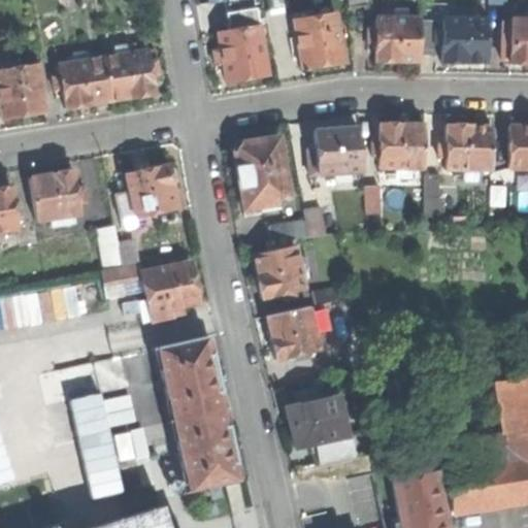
[(347,0),(349,9),(367,7),(366,0),(347,0)]
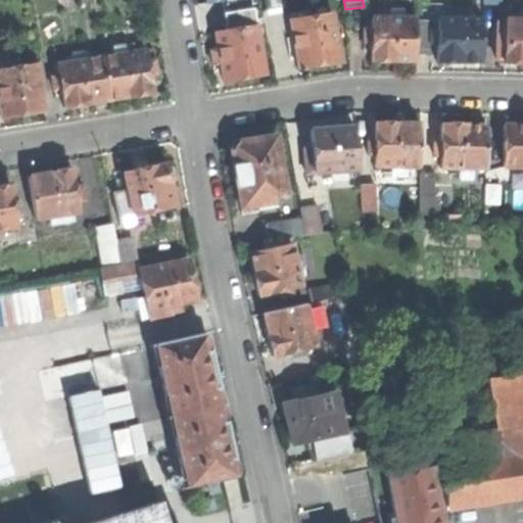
[(233,7),(236,22),(242,21),(242,24),(265,19),(262,3),(233,7)]
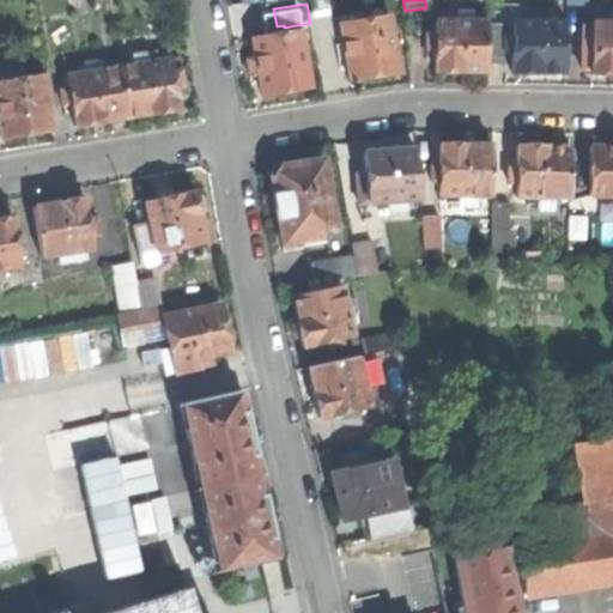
[(456,12),(456,22),(473,23),(473,12),(456,12)]
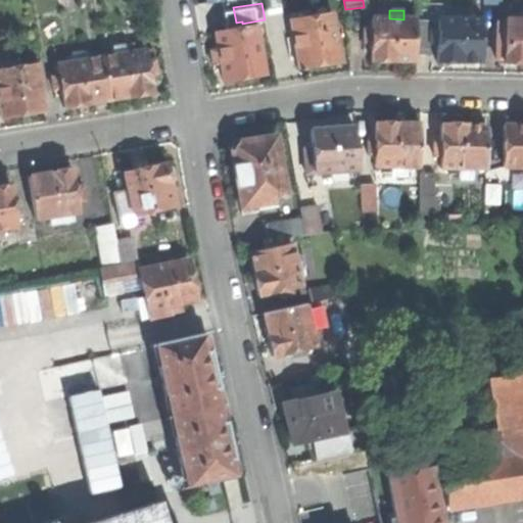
[(457,10),(457,19),(471,20),(471,10),(457,10)]
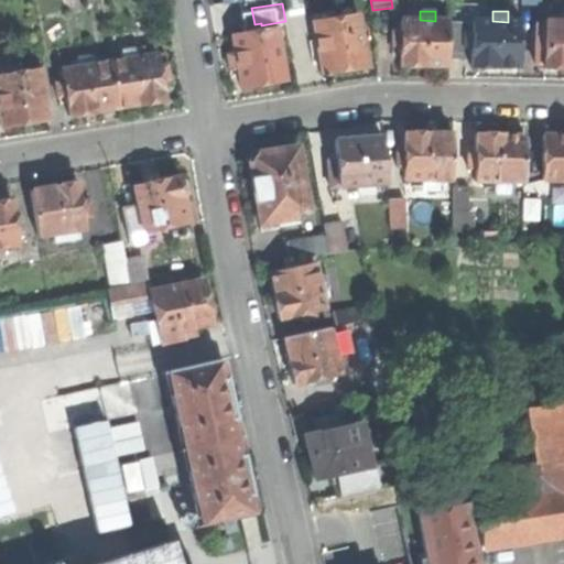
[(344,73),(367,68),(358,15),(313,23),(316,42),(307,43),(310,58),(318,56),(322,76),(344,73)]
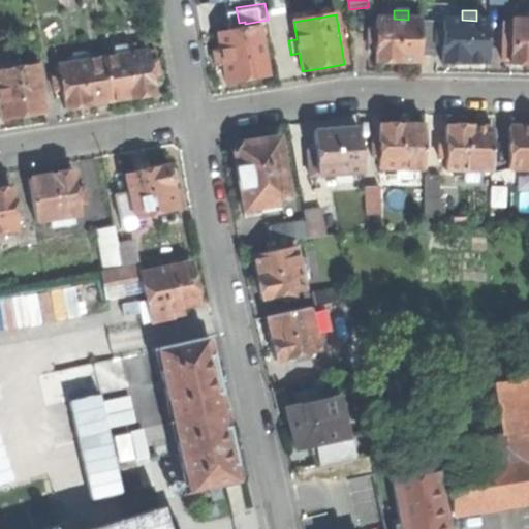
[(399,62),(421,62),(421,20),(408,20),(394,19),(376,19),(376,30),(368,30),(368,43),(375,43),(375,64),(385,64),(399,64),(399,62)]
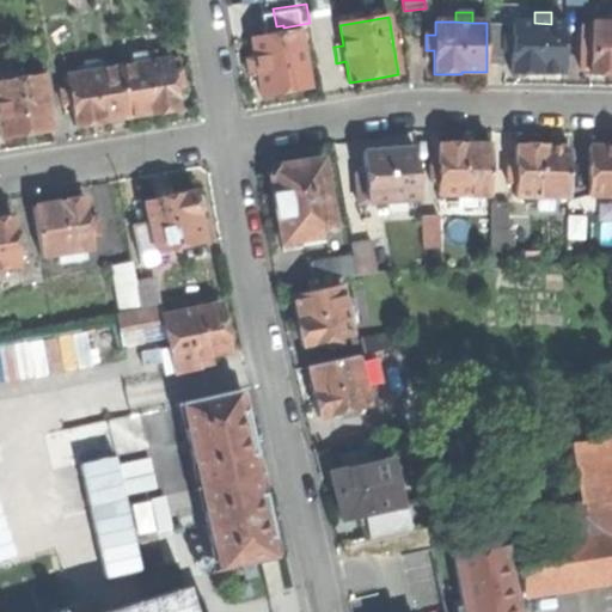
[(538,73),(563,73),(564,24),(551,24),(534,23),(513,23),(513,37),(503,37),(503,51),(513,51),(512,75),(527,75),(538,75),(538,73)]
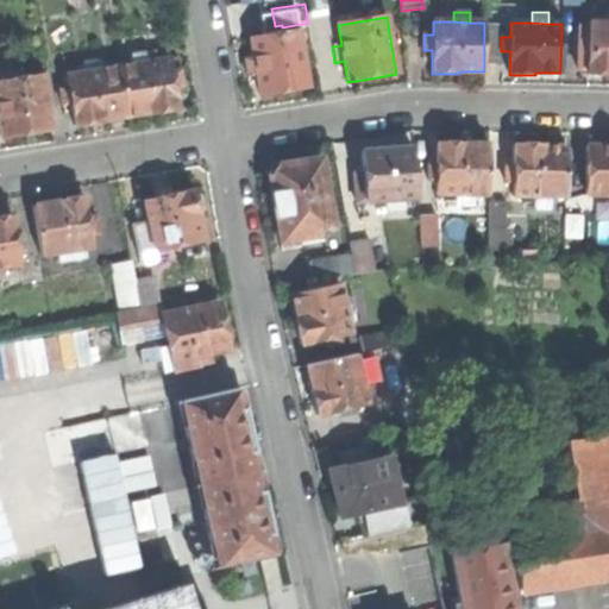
[(608,24),(589,24),(589,37),(578,37),(578,54),(588,54),(588,75),(601,75),(608,75),(608,24)]
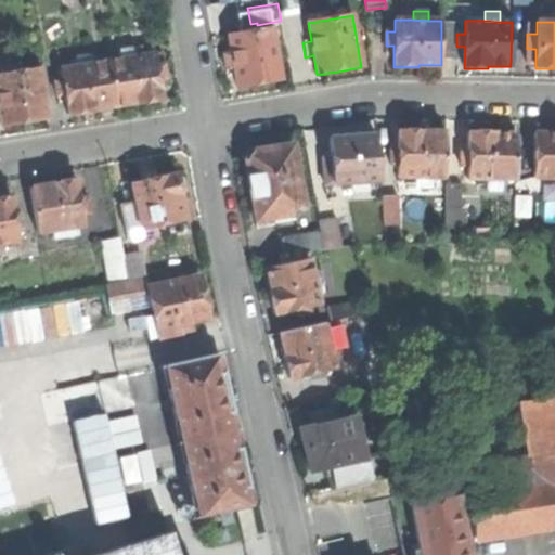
[(236,89),(281,80),(272,28),(258,31),(257,25),(257,23),(250,24),(236,27),(237,35),(228,36),(231,54),(223,55),(224,63),(226,69),(233,68),(236,89)]
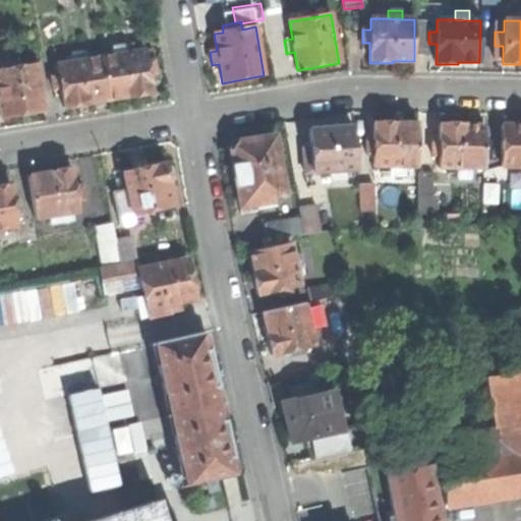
[(113,46),(115,55),(127,53),(125,44),(134,42),(132,26),(102,32),(105,47),(113,46)]
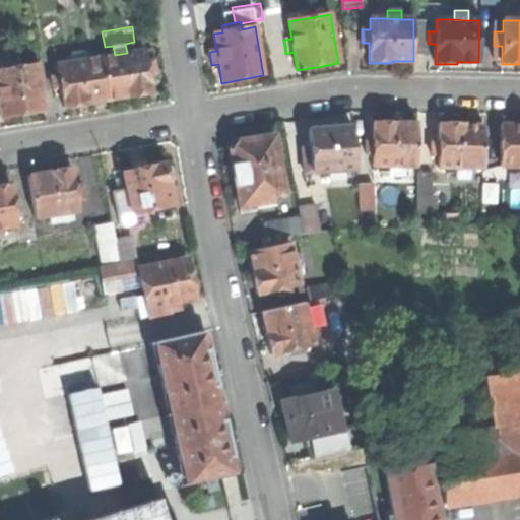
[(101,57),(108,99),(129,94),(129,96),(151,93),(148,74),(156,73),(155,66),(154,59),(146,61),(144,50),(127,53),(115,55),(101,57)]
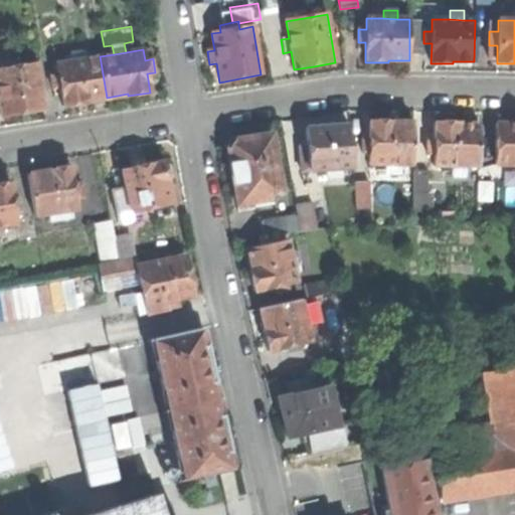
[(72,52),(73,60),(87,58),(86,50),(72,52)]
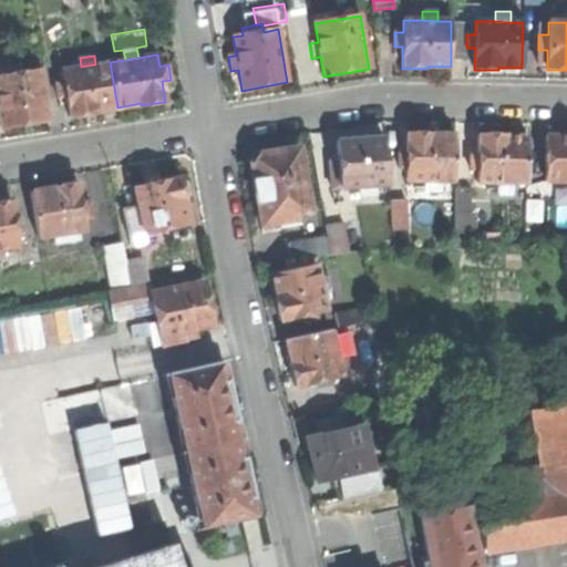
[(95,111),(117,107),(110,62),(95,64),(81,66),(62,70),(64,82),(55,83),(58,98),(68,96),(71,116),(83,115),(95,113),(95,111)]
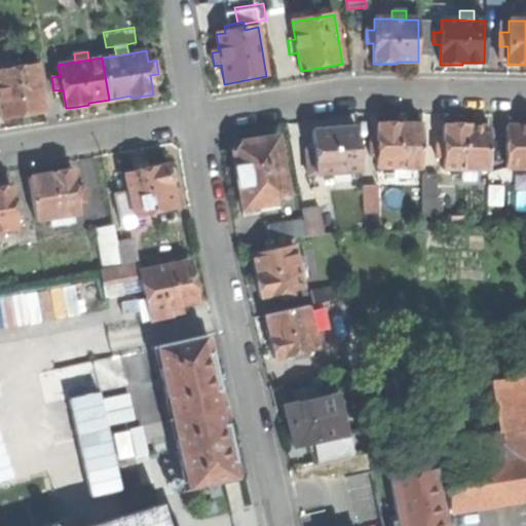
[(23,116),(45,112),(37,65),(0,70),(0,106),(2,119),(23,116)]
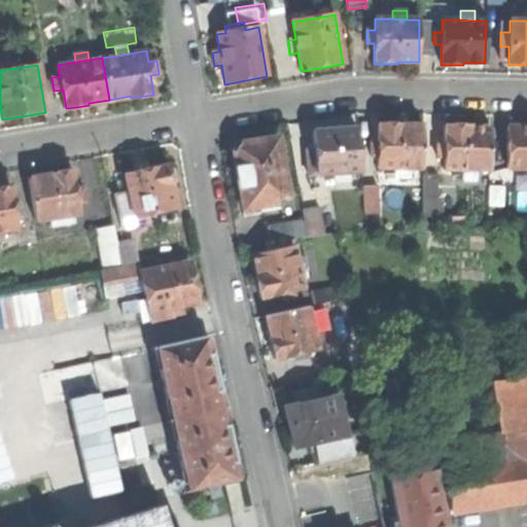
[(411,170),(422,170),(422,128),(400,128),(400,126),(391,126),(377,126),(377,145),(370,145),(369,157),(377,157),(377,170),(395,170),(411,170)]
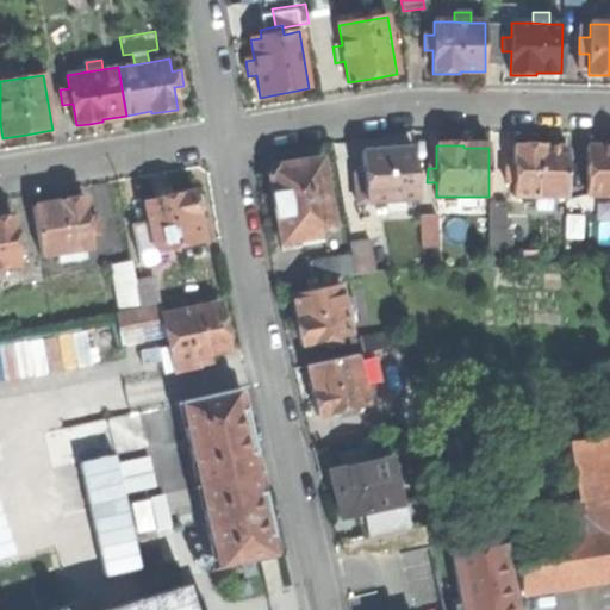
[(514,184),(514,199),(534,199),(552,199),(566,199),(566,149),(542,149),(542,147),(530,147),(514,147),(515,168),(504,168),(504,184),(514,184)]
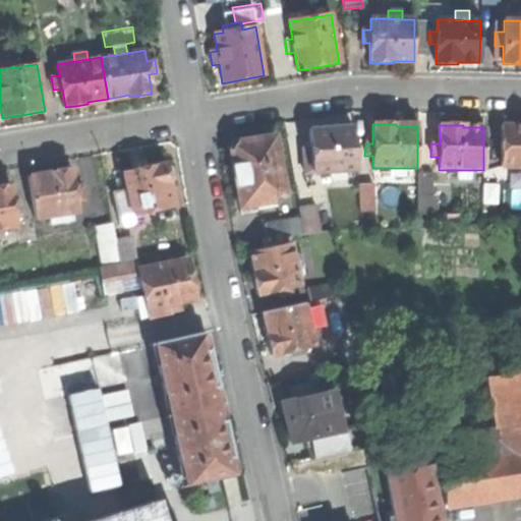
[(520,126),(502,127),(502,168),(520,168),(520,126)]
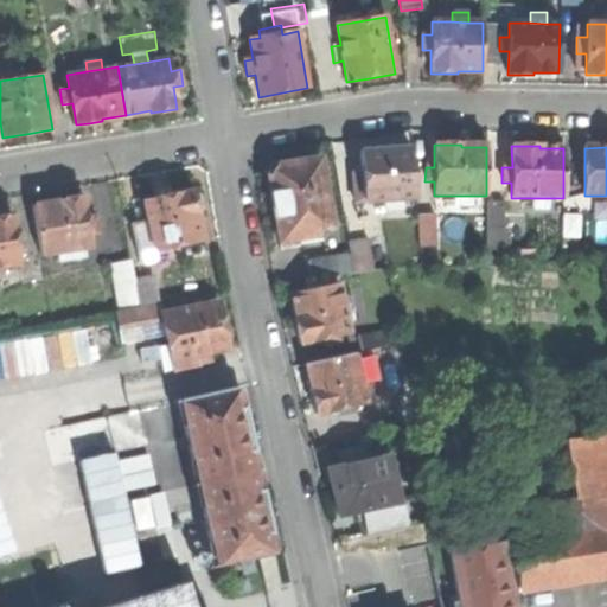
[(402,200),(415,199),(410,151),(385,153),(385,151),(375,152),(359,153),(360,176),(352,176),(355,204),(384,202),(402,200)]
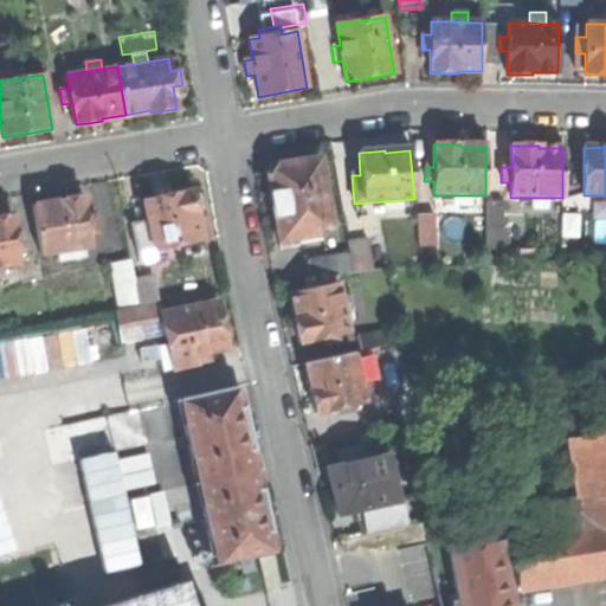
[(330,230),(318,160),(292,165),(291,162),(274,166),(266,176),(269,194),(271,194),(275,214),(279,243),(297,239),(298,246),(318,243),(316,232),(330,230)]
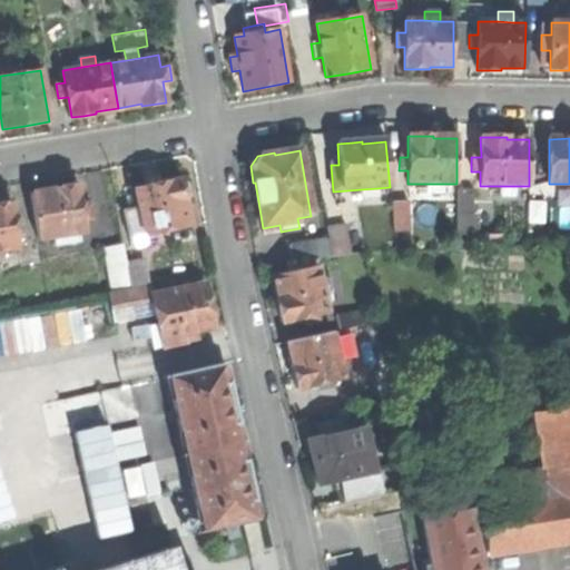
[(138,206),(145,235),(155,233),(190,225),(187,210),(185,200),(189,195),(187,185),(180,182),(179,178),(134,188),(138,206)]
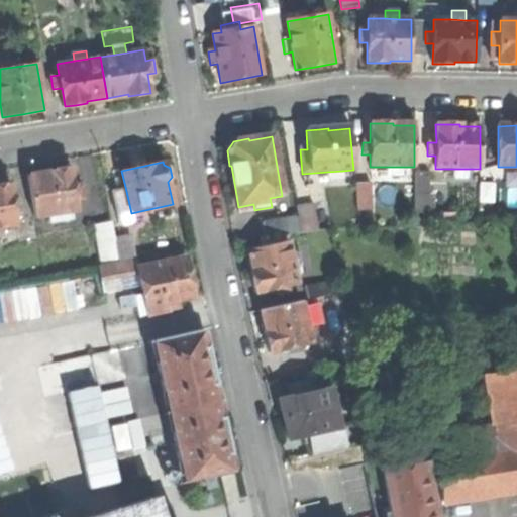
[(27,176),(35,217),(49,214),(61,212),(78,209),(76,199),(74,186),(71,167),(57,169),(47,171),(47,172),(27,176)]
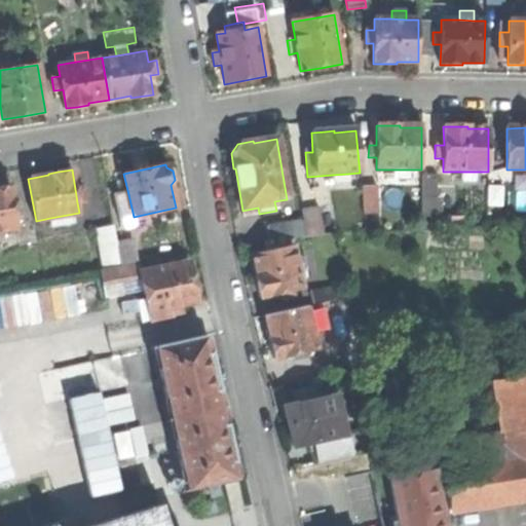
[(476,180),(476,172),(460,172),(460,180),(476,180)]
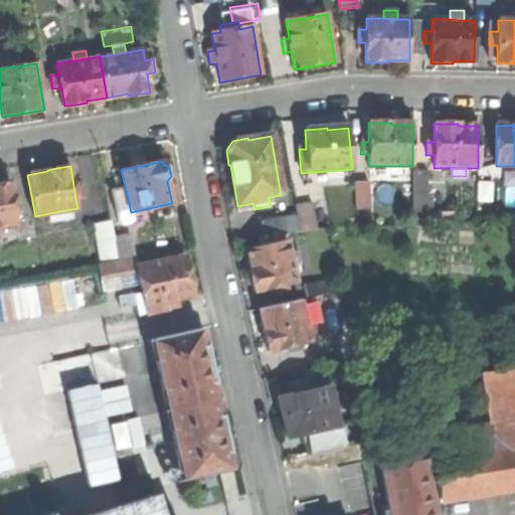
[(341,178),(341,170),(326,171),(327,179),(341,178)]
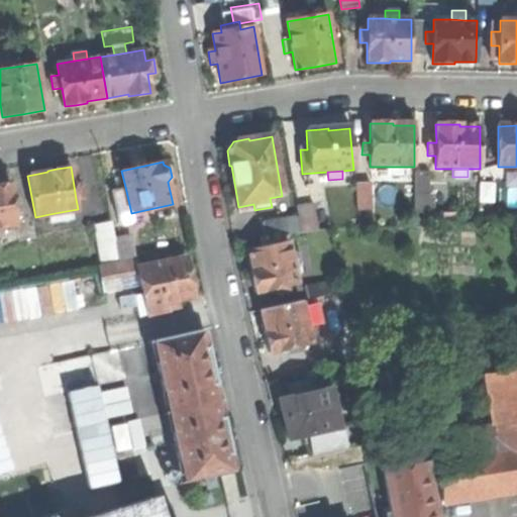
[(413,174),(414,226),(453,225),(453,215),(434,215),(434,196),(429,196),(429,173),(413,174)]
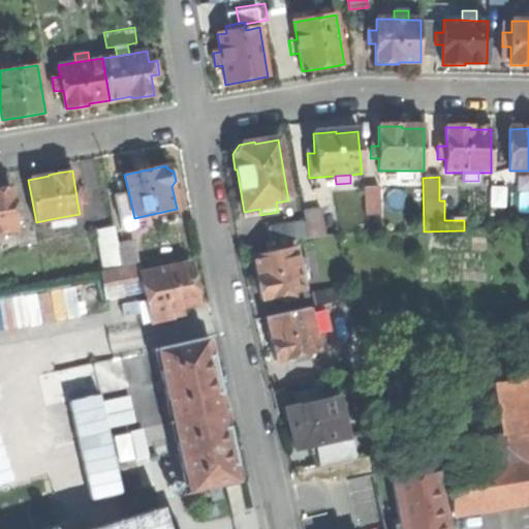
[(0,231),(18,229),(16,218),(13,210),(10,188),(6,188),(1,183),(0,183),(0,231)]
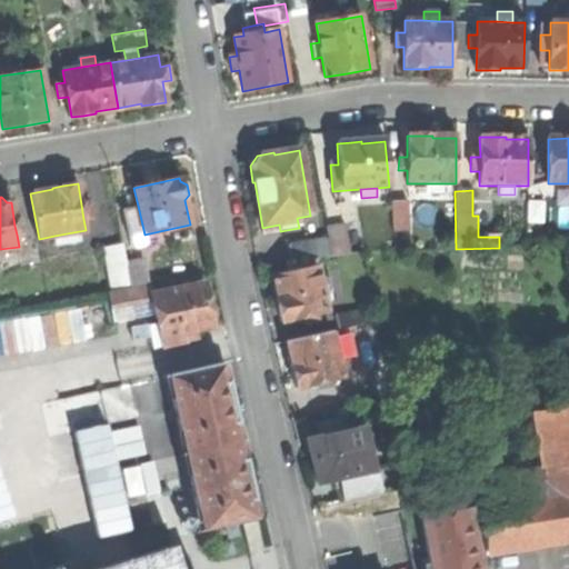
[(390,199),(392,229),(409,228),(407,197),(390,199)]
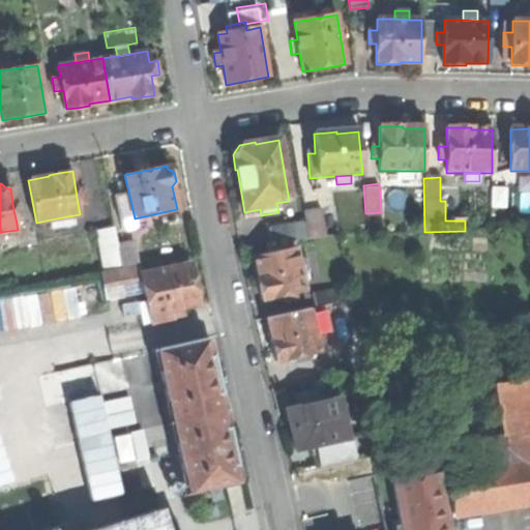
[(84,189),(76,190),(78,204),(86,203),(84,189)]
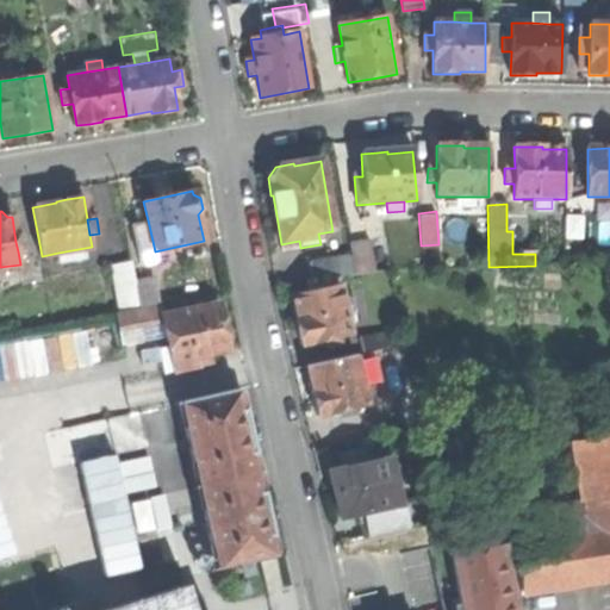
[(139,255),(145,254),(155,251),(148,221),(132,224),(139,255)]
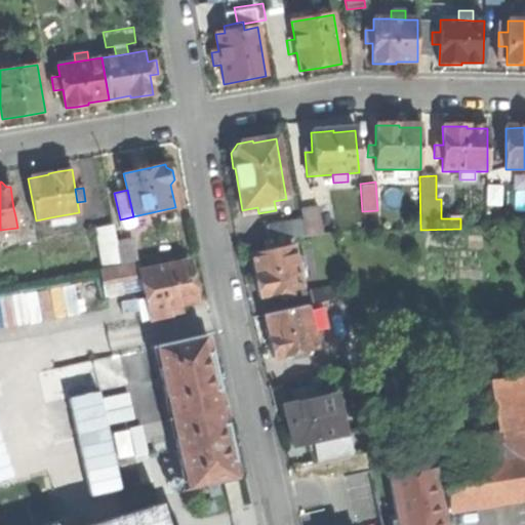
[(21,206),(13,208),(15,216),(23,215),(21,206)]
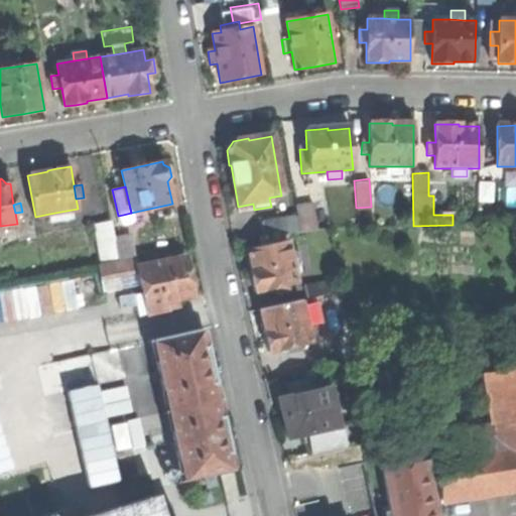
[(325,203),(312,205),(317,231),(330,228),(325,203)]
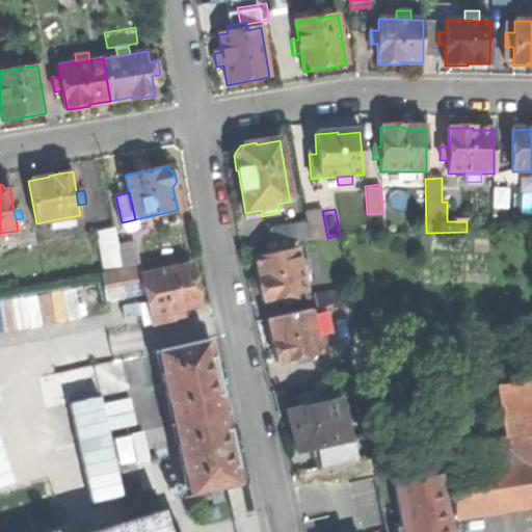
[(307,223),(310,240),(327,238),(322,211),(306,214),(307,223)]
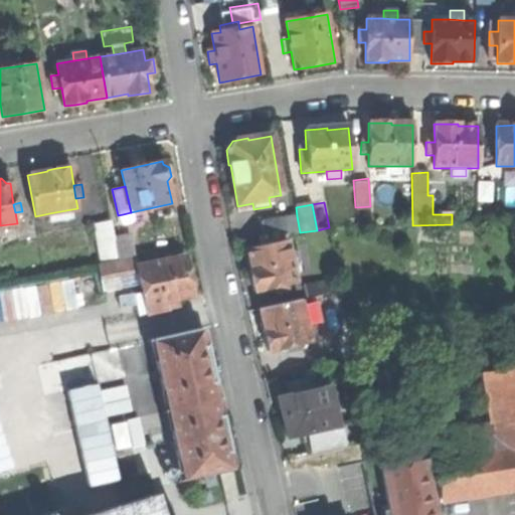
[(142,218),(140,210),(131,212),(123,214),(124,222),(142,218)]
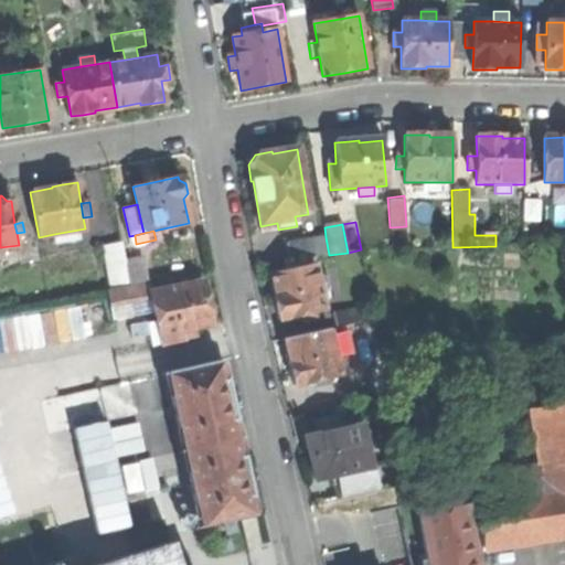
[(68,243),(66,232),(54,234),(56,245),(68,243)]
